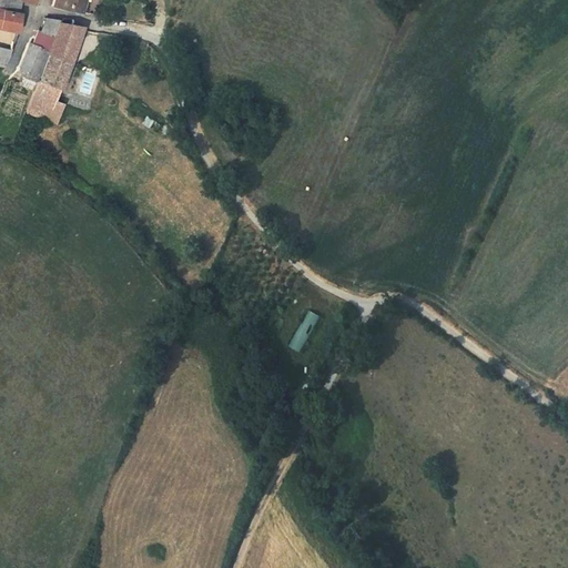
[(0,0),(0,9),(18,13),(20,3),(20,0),(0,0)]
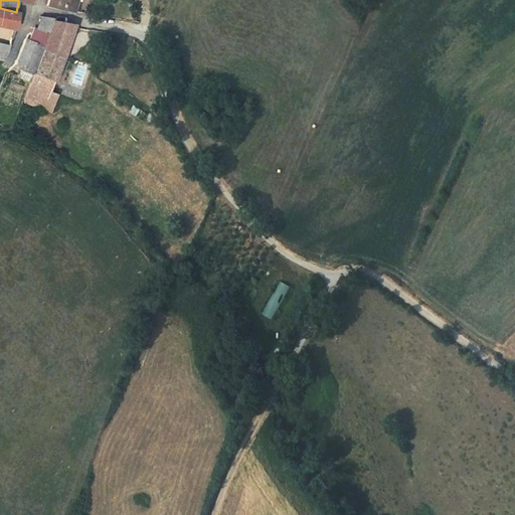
[(64,10),(69,11),(72,0),(48,0),(47,5),(64,10)]
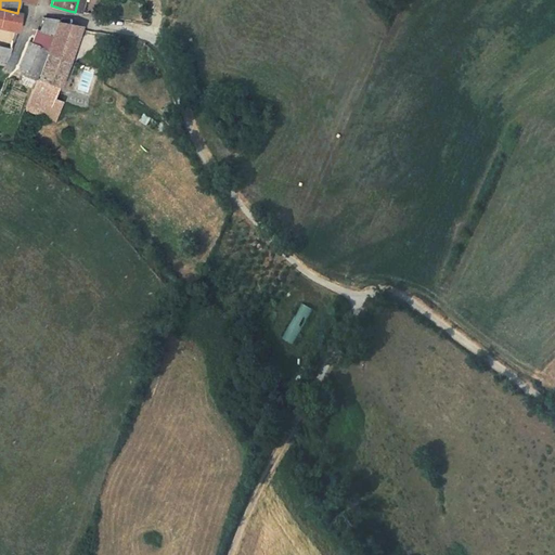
[(22,13),(17,13),(0,9),(0,63),(4,65),(11,50),(12,44),(13,42),(16,33),(17,30),(22,13)]
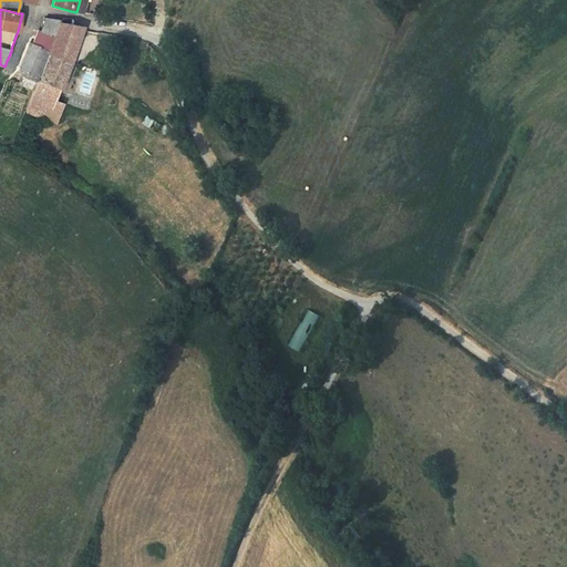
[(41,31),(54,37),(60,21),(60,20),(45,18),(41,31)]
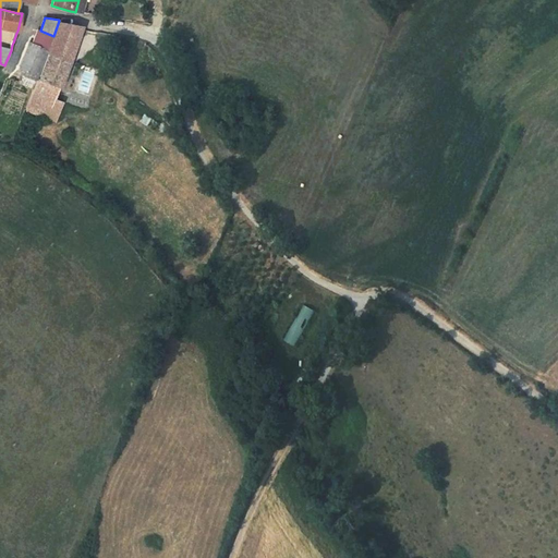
[(34,89),(34,92),(55,99),(70,60),(81,28),(74,25),(60,22),(60,21),(59,21),(53,36),(48,50),(47,52),(49,52),(39,79),(38,79),(34,89)]
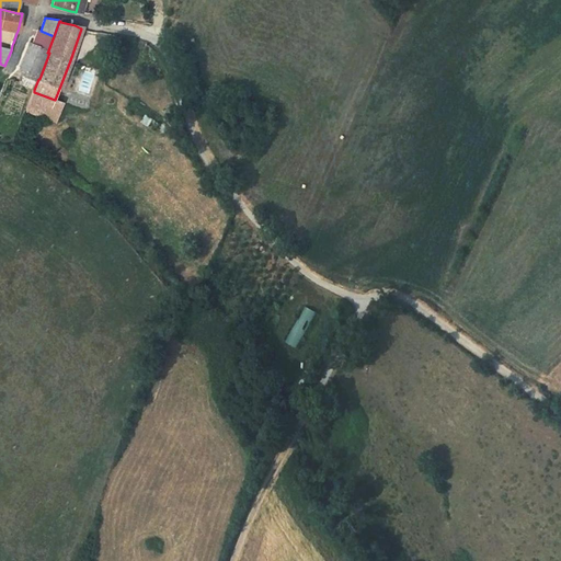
[(41,31),(39,31),(33,45),(46,49),(48,50),(54,36),(41,31)]
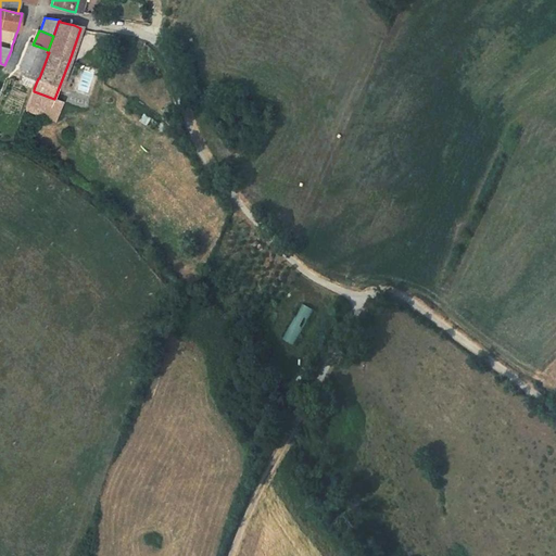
[(33,45),(28,42),(17,70),(22,72),(37,77),(46,49),(33,45)]
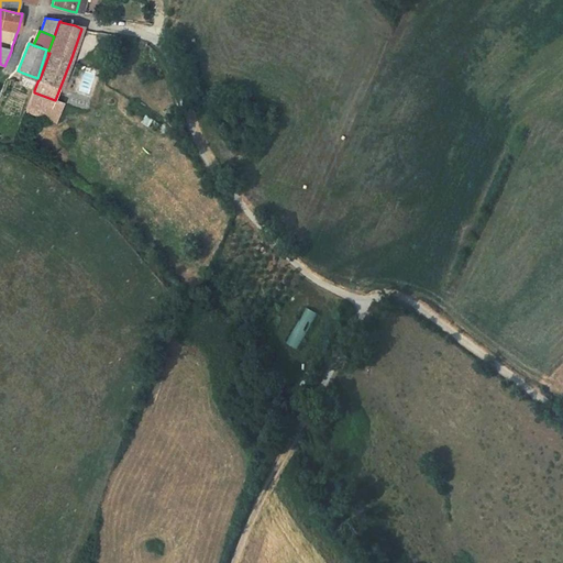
[(37,78),(22,73),(19,83),(34,90),(39,79),(37,78)]
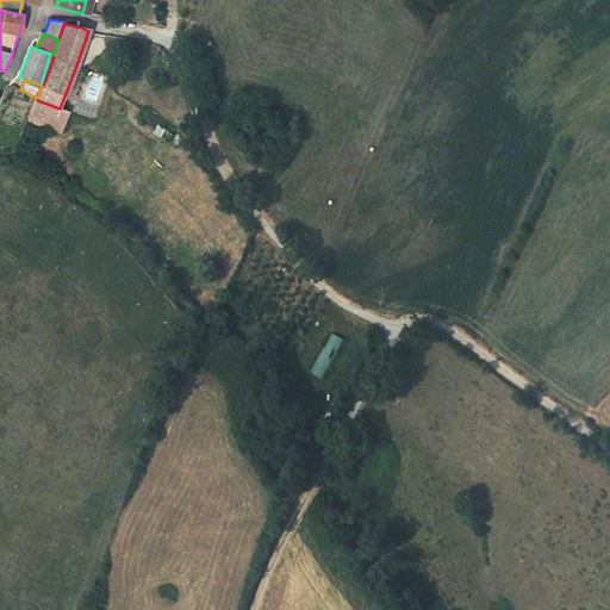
[(37,100),(29,122),(60,132),(67,112),(60,109),(37,100)]
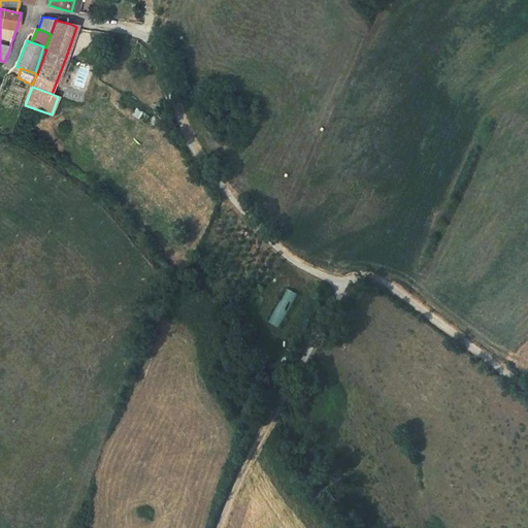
[(285,288),(270,323),(281,327),(296,293),(285,288)]
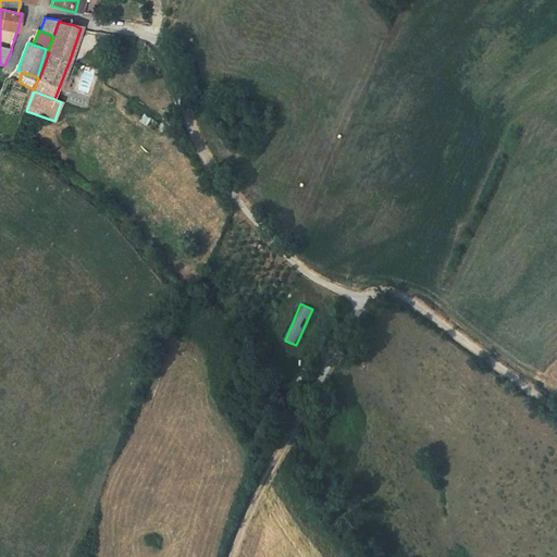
All buildings are outlined.
